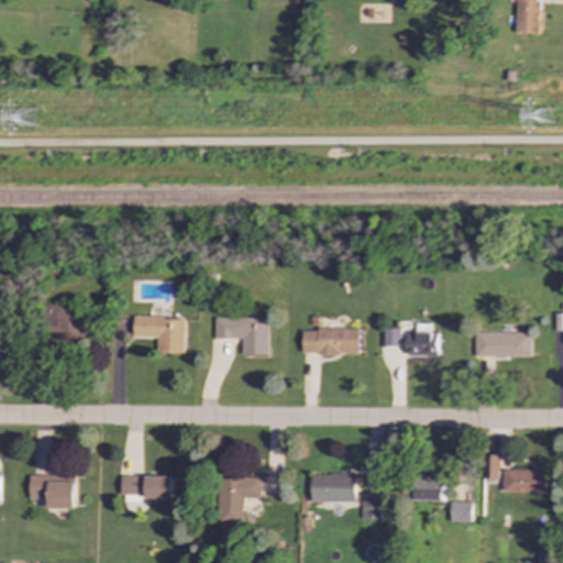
[(517,0),(516,33),(538,33),(538,0),(517,0)]
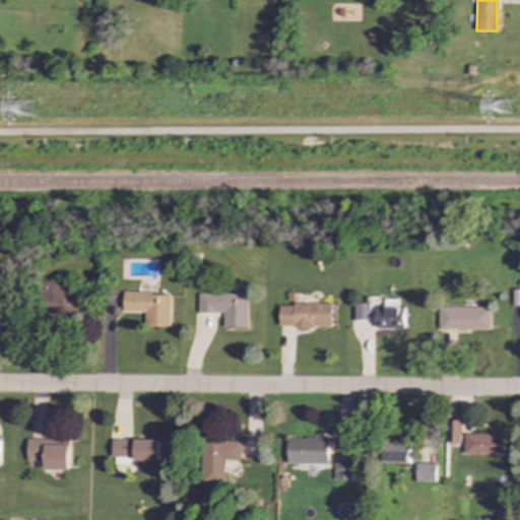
[(76,320),(72,280),(45,283),(50,323),(76,320)]
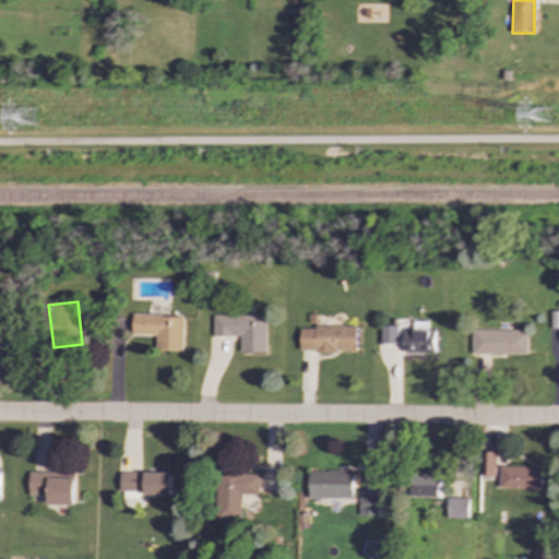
[(266,353),(268,314),(214,313),(213,335),(240,336),(240,353),(266,353)]
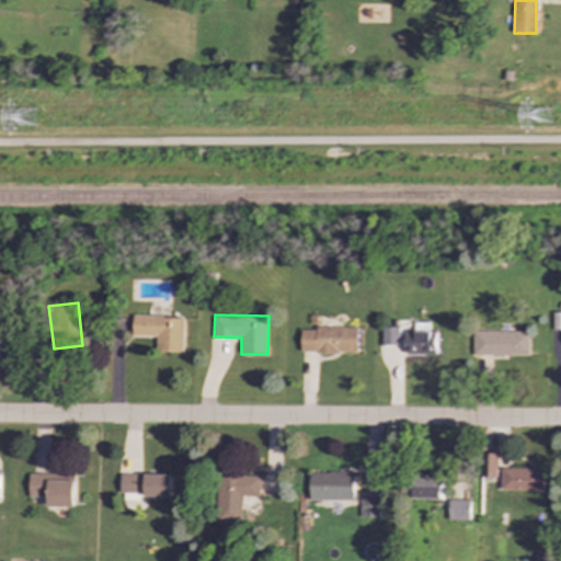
[(183,353),(184,317),(134,316),(133,336),(158,336),(158,352),(183,353)]
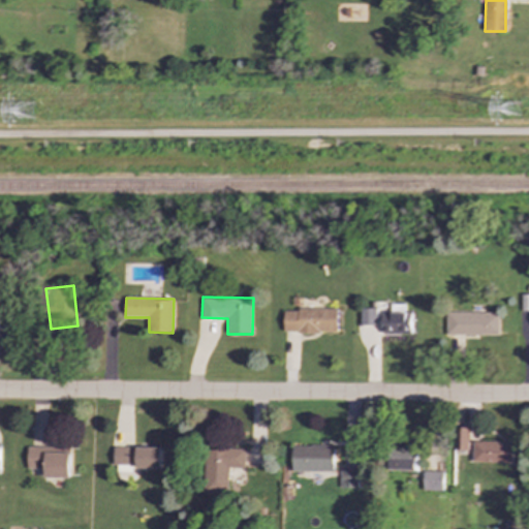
[(338,333),(338,310),(285,308),(284,332),(338,333)]
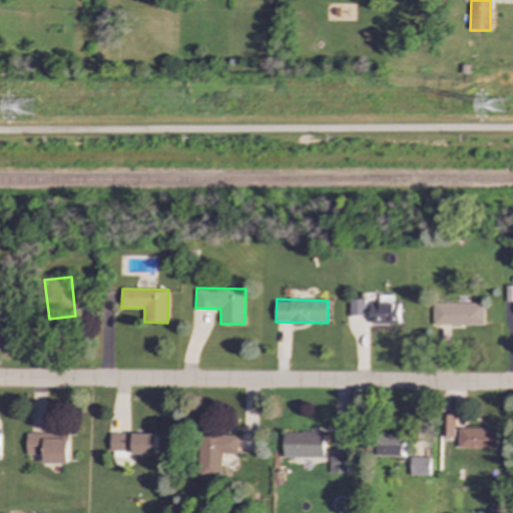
[(365,299),(351,299),(350,315),(365,315),(365,299)]
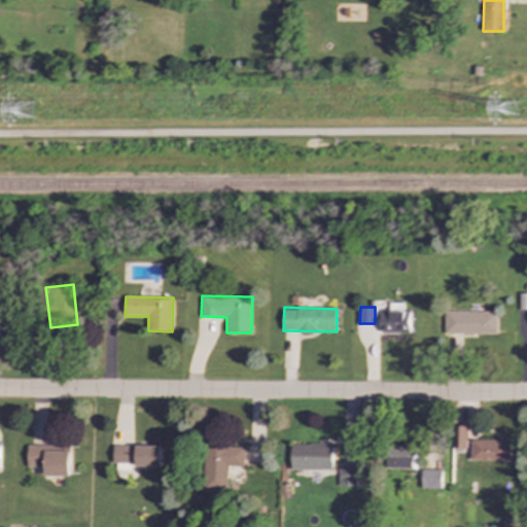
[(410,332),(410,311),(381,312),(381,332),(410,332)]
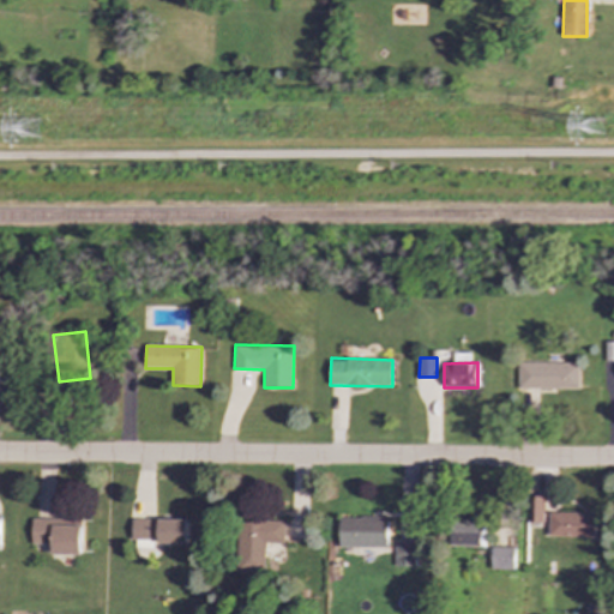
[(579,389),(579,362),(518,362),(518,390),(579,389)]
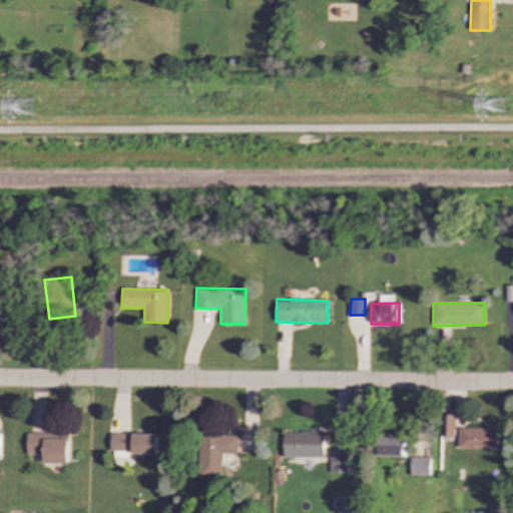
[(454,414),(441,415),(441,437),(454,436),(454,414)]
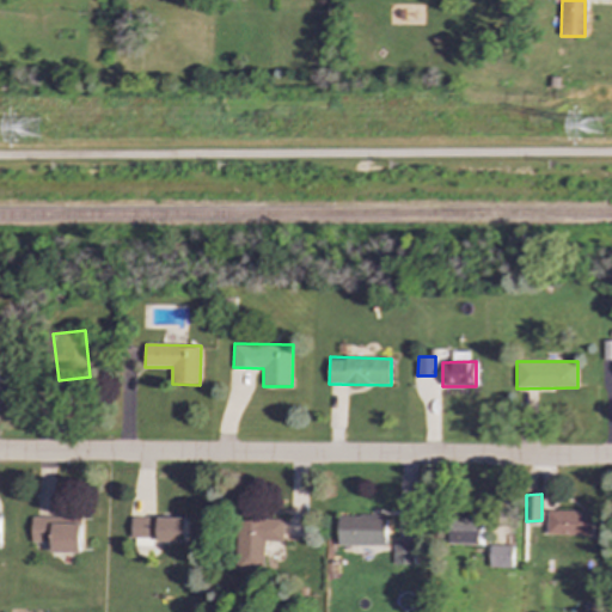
[(594,512),(549,510),(548,534),(593,536),(594,512)]
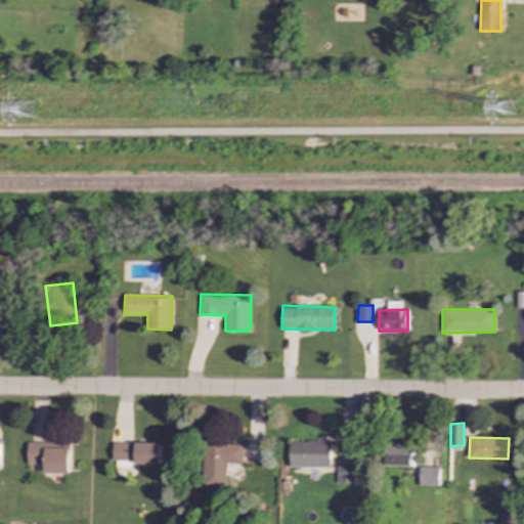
[(292,440),(291,466),(332,467),(332,441),(292,440)]
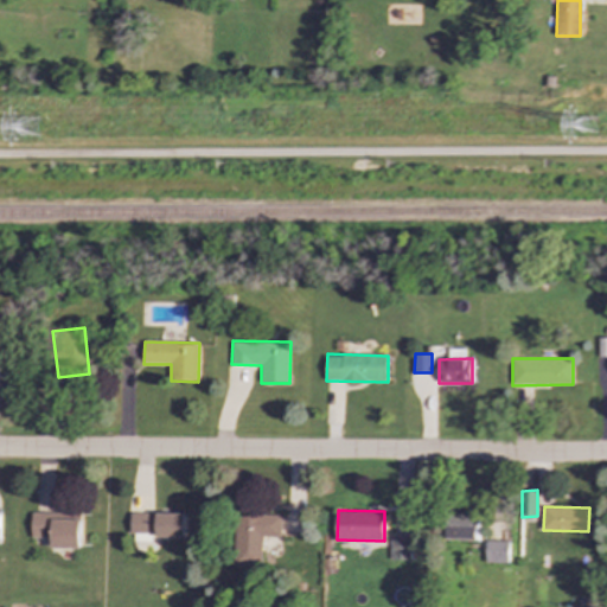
[(33,511),(32,537),(51,537),(51,548),(82,549),(83,513),(33,511)]
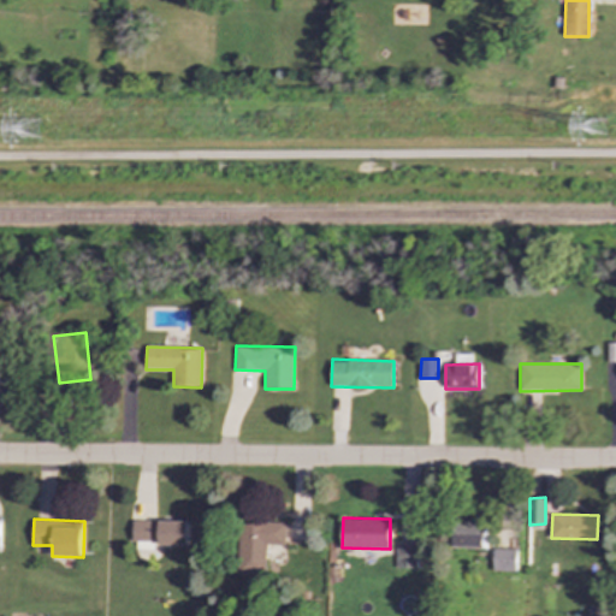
[(134,543),(188,544),(189,521),(135,520),(134,543)]
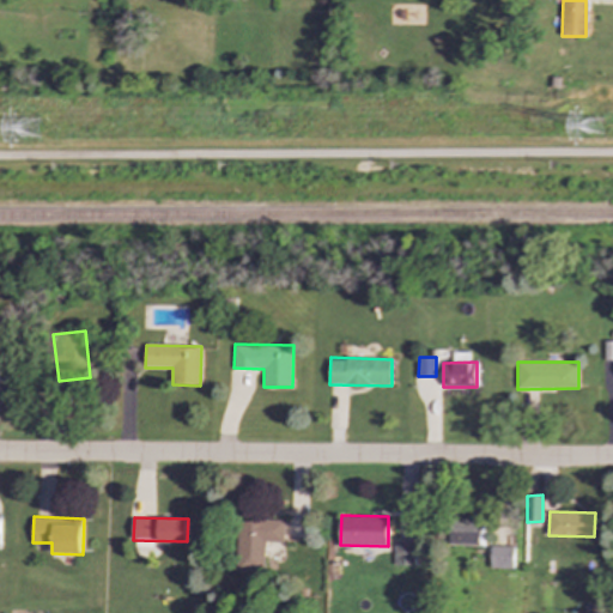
[(286,521),(241,521),(241,571),(267,571),(267,542),(286,542),(286,521)]
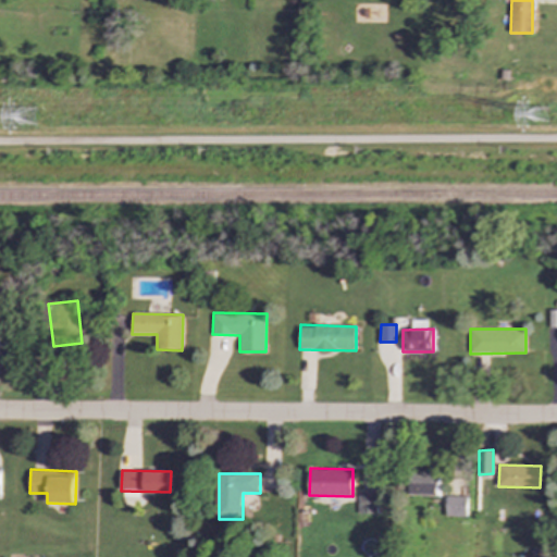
[(438,495),(440,474),(410,473),(410,495),(438,495)]
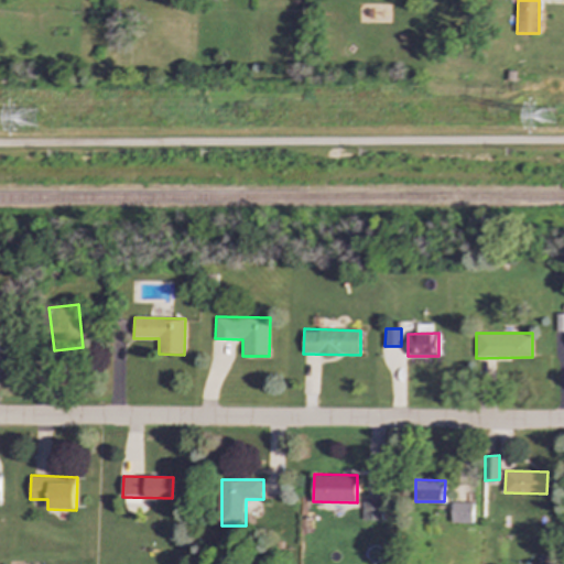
[(364,520),(382,520),(382,501),(365,501),(364,520)]
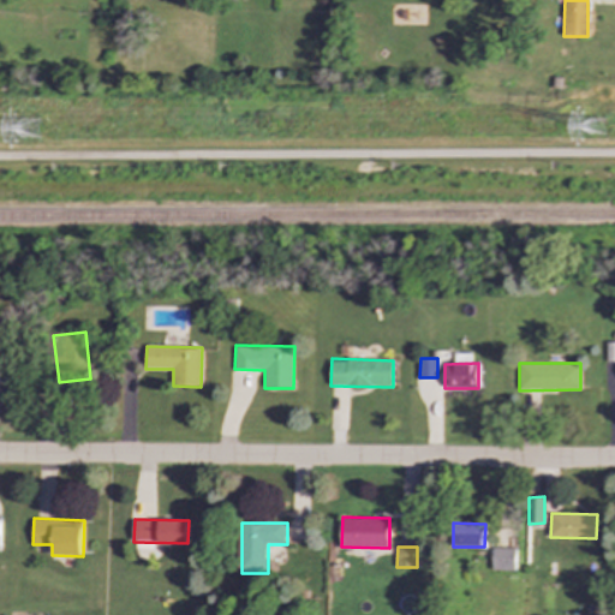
[(493,569),(515,571),(517,548),(494,547),(493,569)]
